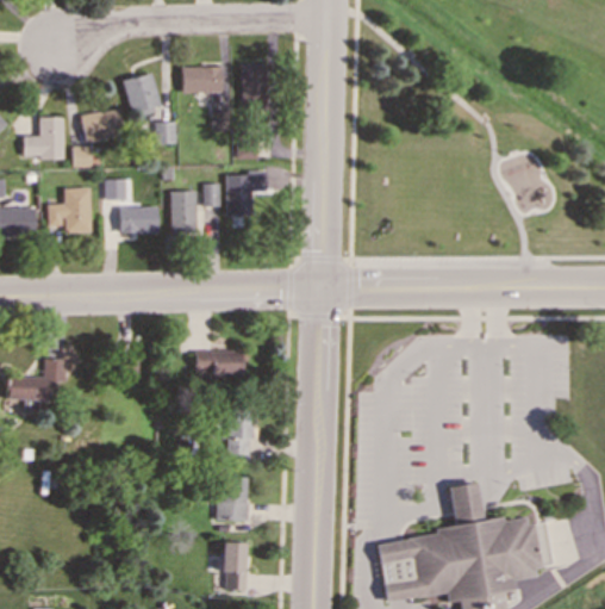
[(268,63),(241,64),(242,107),(269,107),(268,63)]
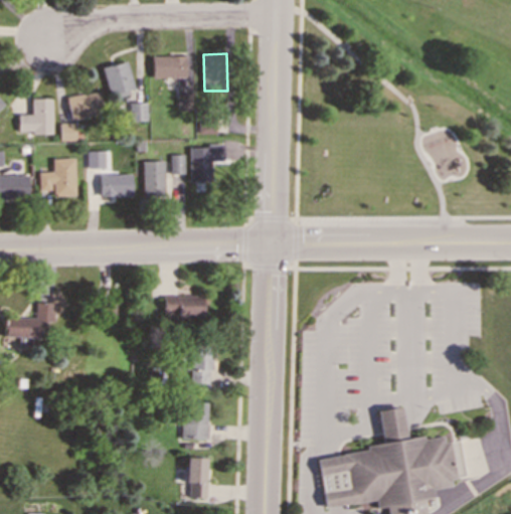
[(187,77),(186,56),(154,56),(154,78),(187,77)]
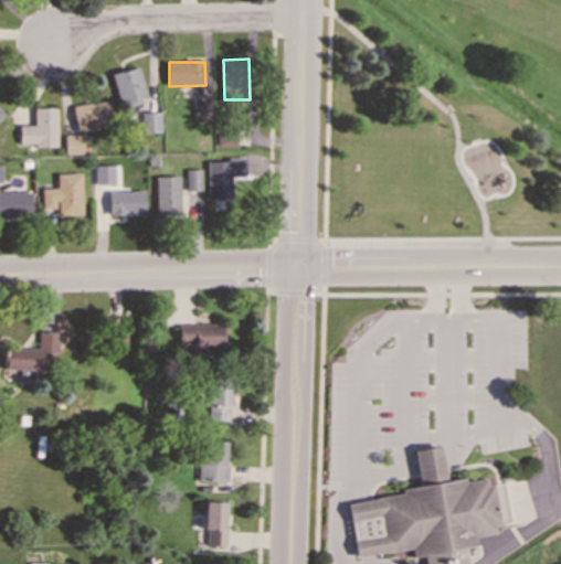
[(150,100),(141,67),(114,75),(124,108),(150,100)]
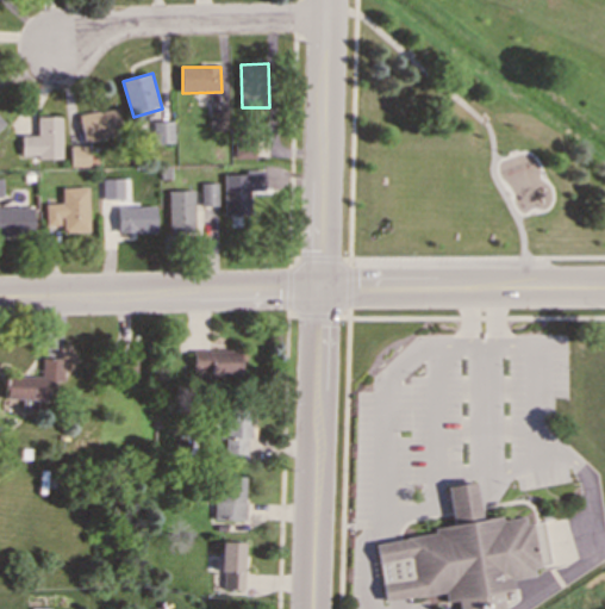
[(82,115),(86,142),(124,136),(120,110),(82,115)]
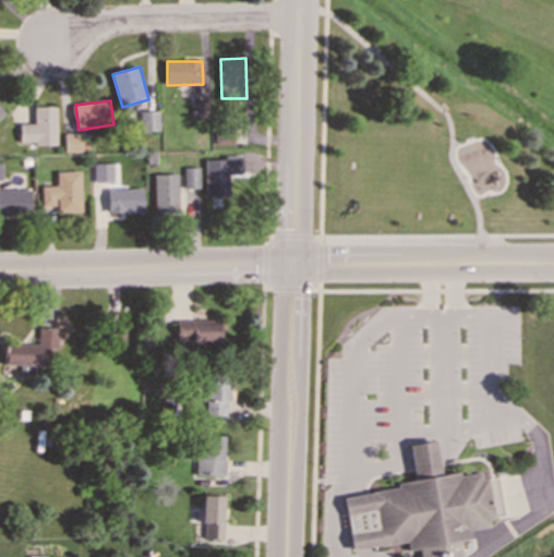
[(211,101),(194,101),(194,119),(212,119),(211,101)]
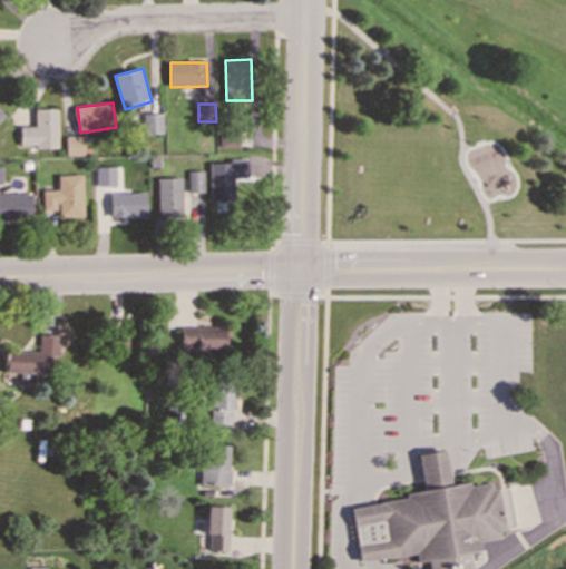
[(0,124),(9,115),(0,106),(0,124)]
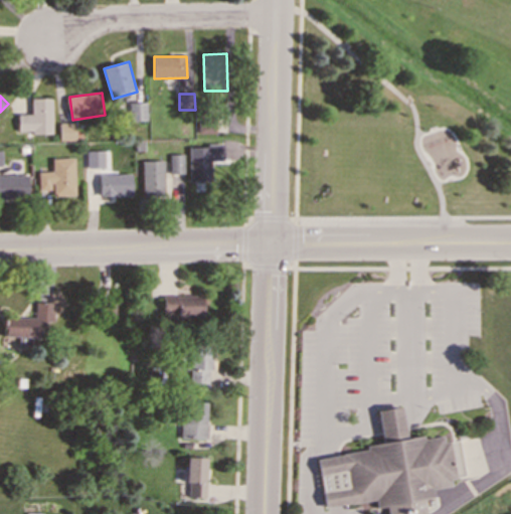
[(33,99),(33,115),(20,115),(21,134),(55,133),(54,99),(33,99)]
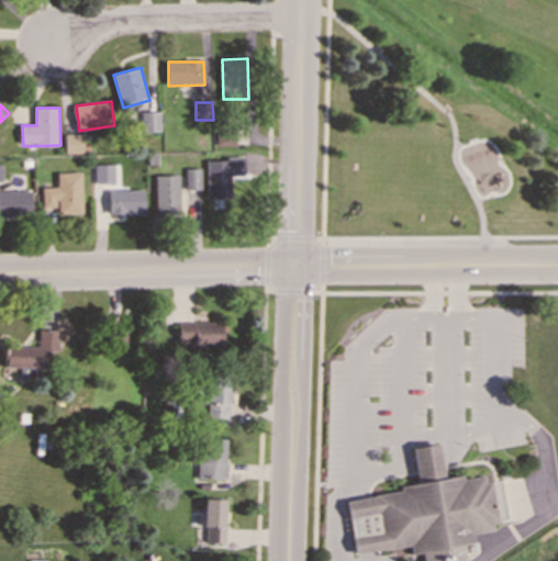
[(162,132),(163,112),(144,112),(144,132),(162,132)]
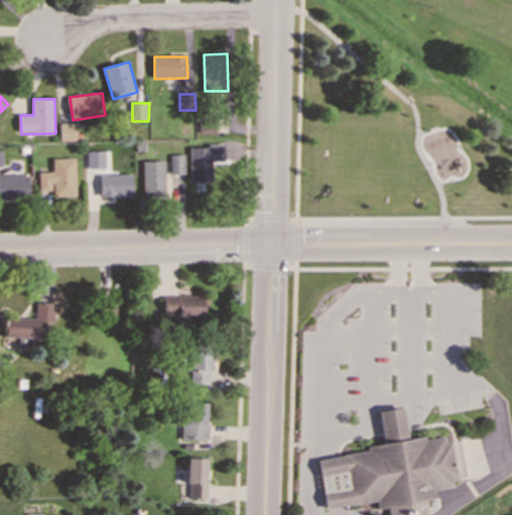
[(78,141),(78,124),(62,124),(62,141),(78,141)]
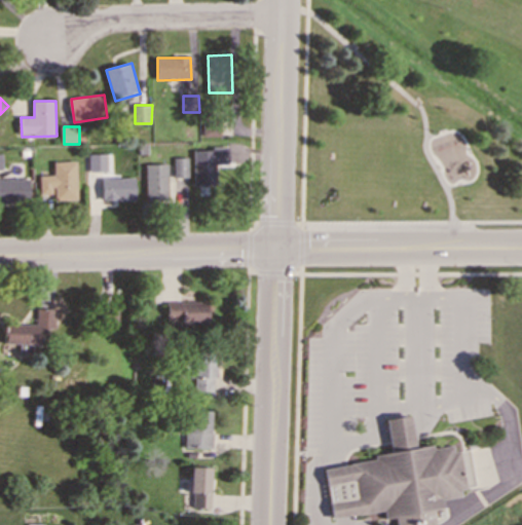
[(204,137),(222,137),(222,127),(204,126),(204,137)]
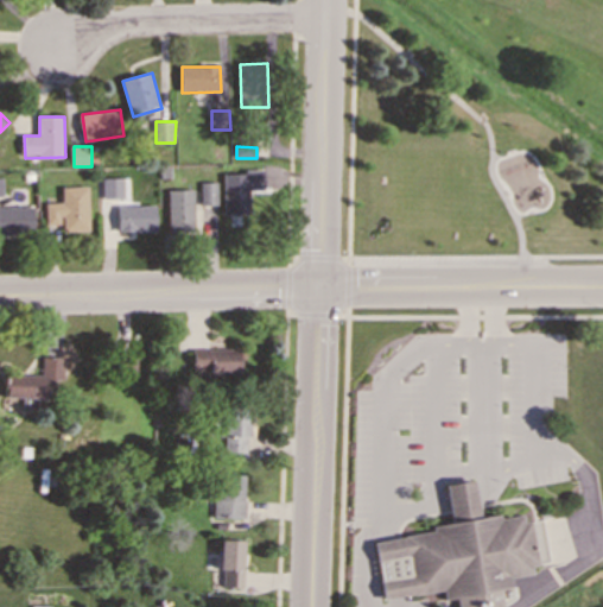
[(226,214),(251,214),(251,190),(265,190),(265,172),(224,174),(226,214)]
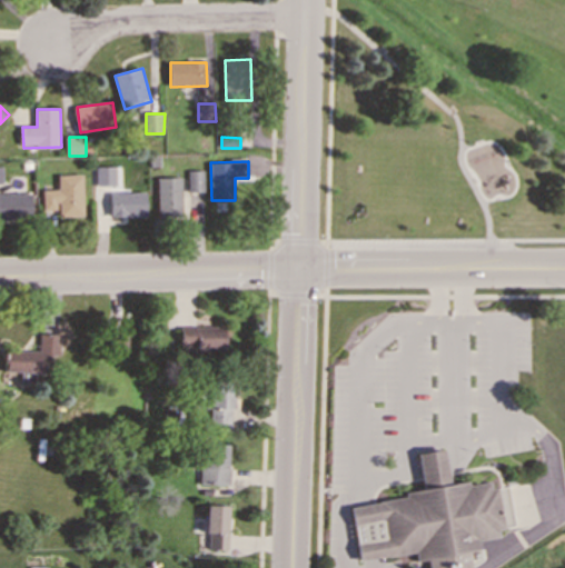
[(118,186),(118,167),(98,167),(99,187),(118,186)]
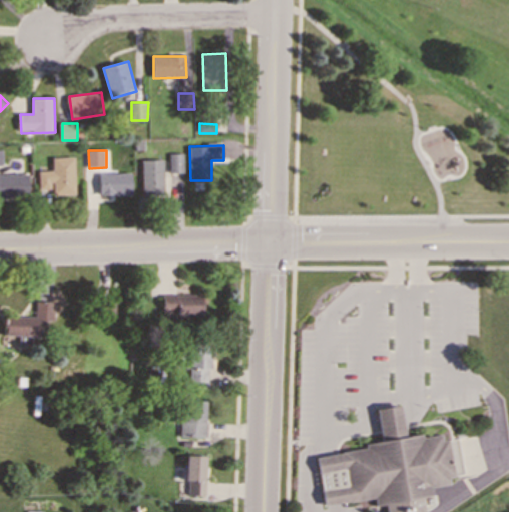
[(184,154),(171,154),(171,173),(185,173),(184,154)]
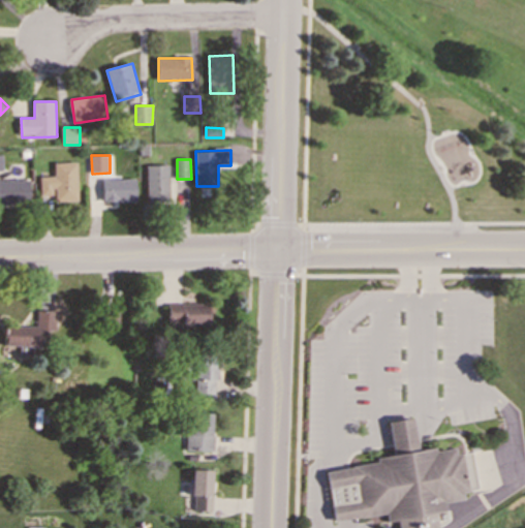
[(56,195),(56,203),(80,202),(79,162),(56,163),(56,177),(41,177),(42,196),(56,195)]
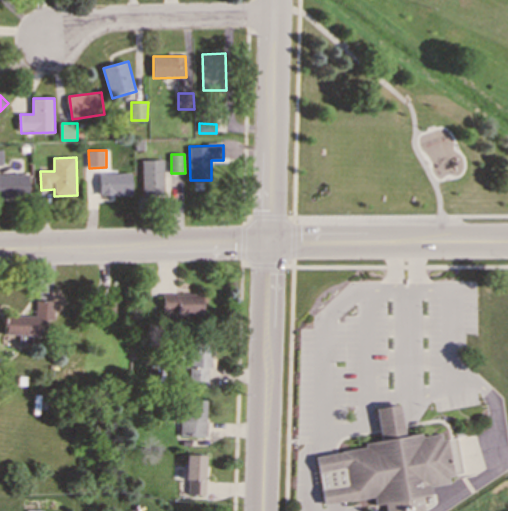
[(165,195),(164,160),(143,161),(143,195),(165,195)]
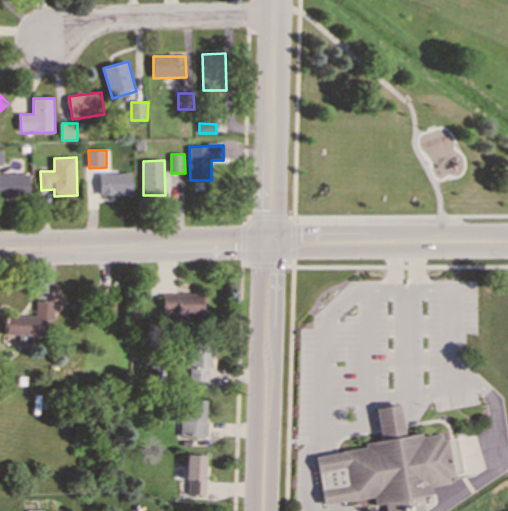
[(132,173),(101,174),(101,195),(133,195),(132,173)]
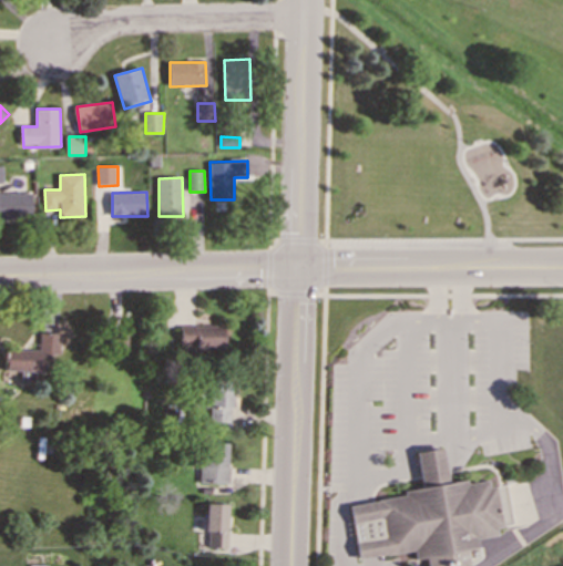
[(33,193),(0,193),(0,218),(33,218),(33,193)]
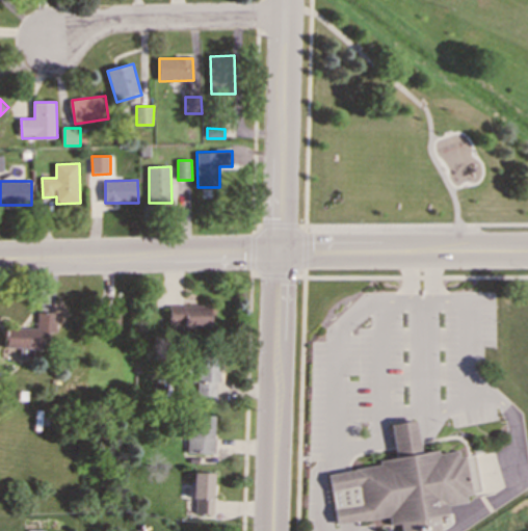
[(211,326),(211,306),(170,307),(170,327),(211,326)]
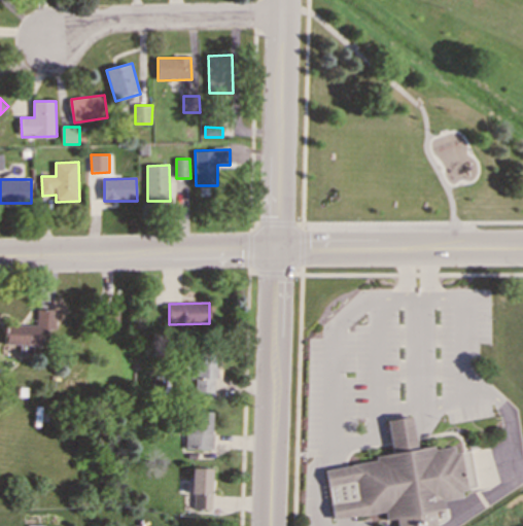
[(120,306),(103,306),(104,323),(120,323),(120,306)]
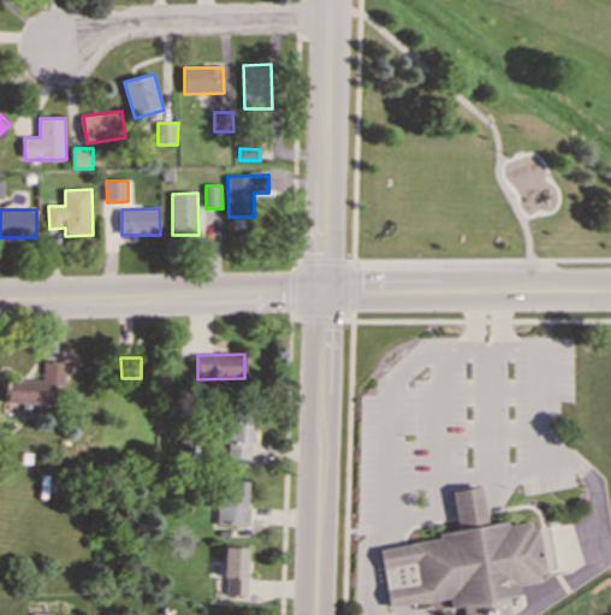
[(43,382),(10,379),(9,402),(55,404),(58,362),(45,362),(43,382)]
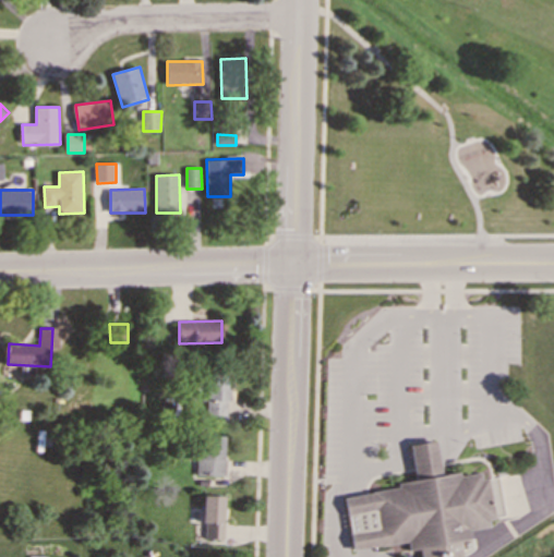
[(231,416),(229,384),(208,385),(209,418),(231,416)]
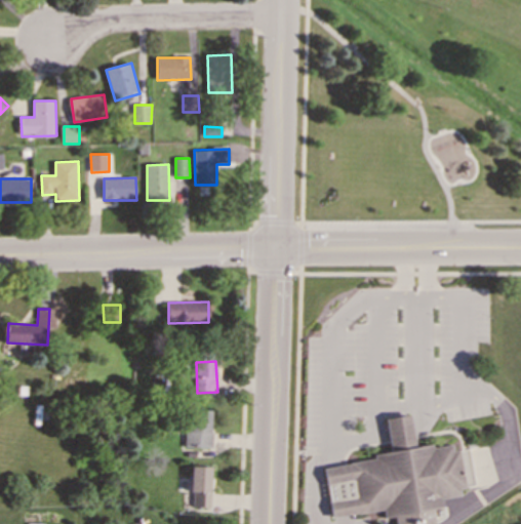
[(213,448),(213,410),(189,410),(189,448),(213,448)]
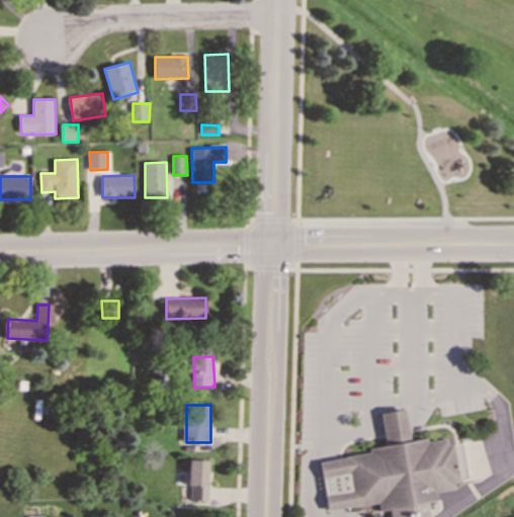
[(320,461),(328,511),(379,503),(380,512),(391,511),(392,516),(430,516),(428,503),(437,502),(436,493),(455,490),(454,482),(469,480),(463,443),(447,445),(446,438),(427,441),(426,438),(409,441),(404,409),(379,413),(384,446),(369,448),(370,453),(320,461)]
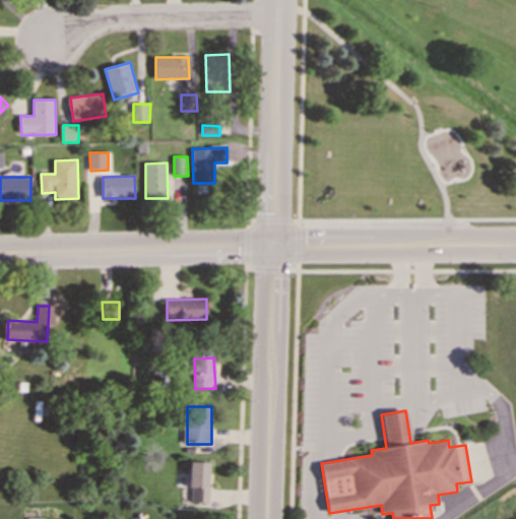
[(191,503),(211,504),(212,463),(192,462),(191,503)]
